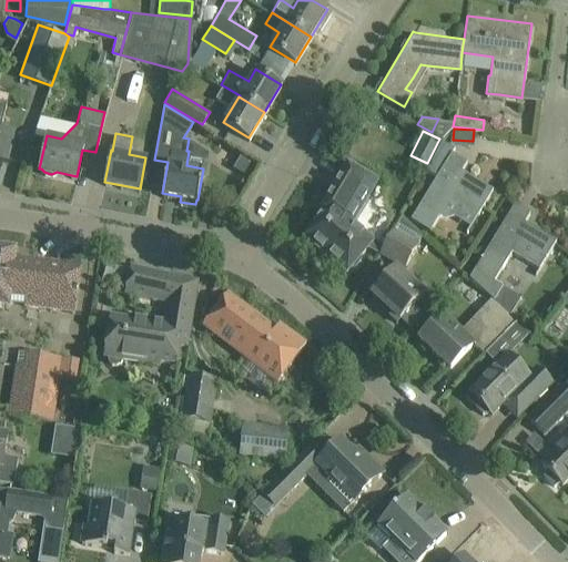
[(440,169),(412,216),(430,228),(449,197),(476,214),(493,187),(462,169),(467,160),(452,150),(440,169)]
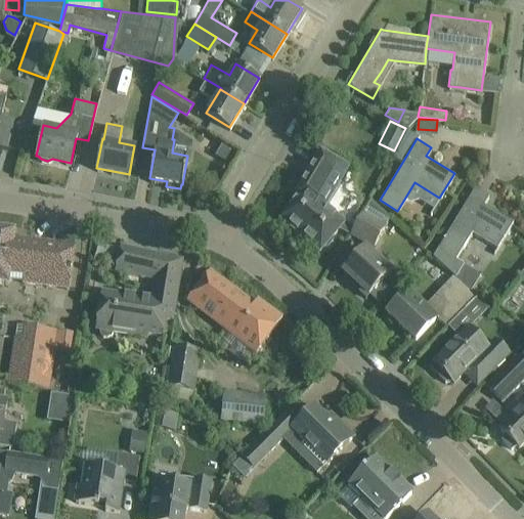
[(343,162),(319,148),(294,191),(298,195),(280,215),(319,248),(323,243),(329,242),(334,235),(334,230),(345,217),(325,201),(332,190),(331,190),(330,191),(326,189),(343,162)]
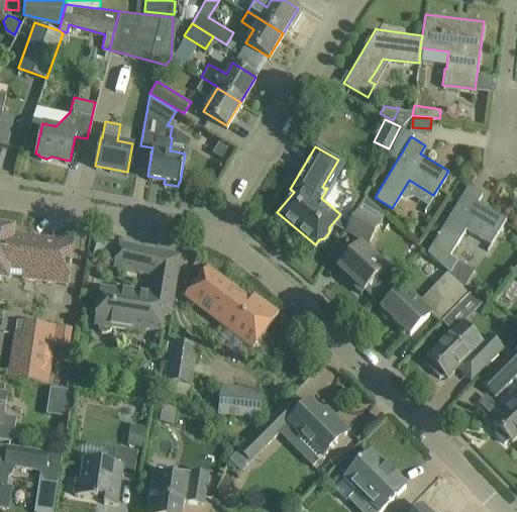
[(447,270),(450,271),(456,261),(448,256),(466,226),(491,242),(506,217),(477,200),(482,192),(469,184),(427,250),(447,270)]
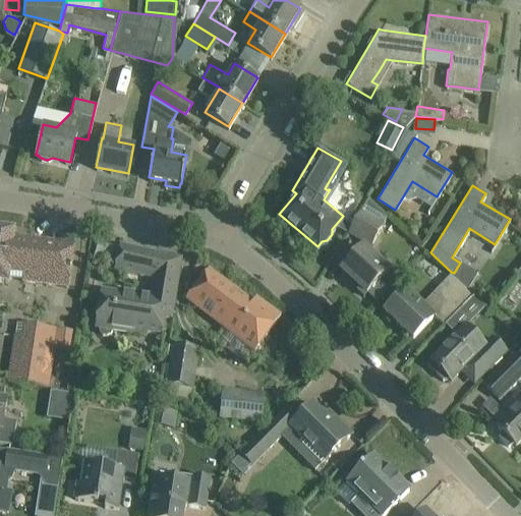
[(362,244),(342,268),(352,278),(350,281),(363,293),(366,290),(380,276),(387,268),(369,251),(373,244),(370,243),(382,223),(387,216),(367,198),(359,213),(349,230),(365,239),(362,244)]
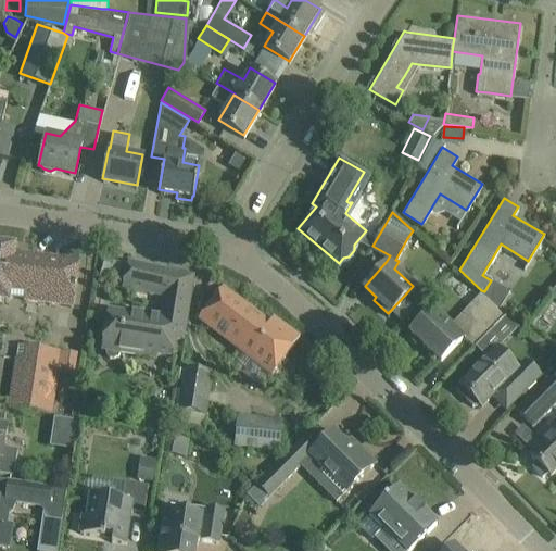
[(23,297),(71,303),(78,258),(29,251),(29,254),(19,253),(20,247),(15,247),(15,240),(0,238),(0,297),(8,298),(9,293),(24,295),(23,297)]
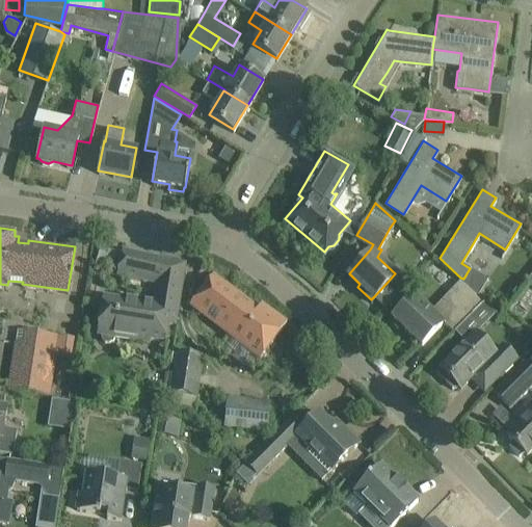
[(186,261),(122,247),(116,271),(157,280),(155,298),(122,293),(121,296),(103,293),(97,332),(100,332),(101,335),(104,339),(109,340),(113,336),(113,334),(131,337),(131,334),(165,339),(167,320),(175,322),(186,261)]
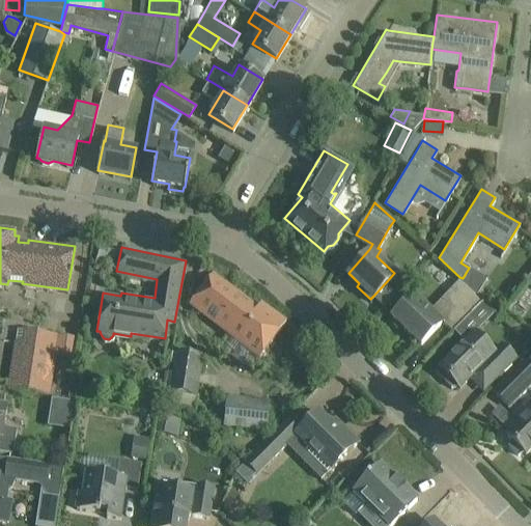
[(258,305),(213,272),(190,302),(260,354),(285,320),(260,302),(258,305)]
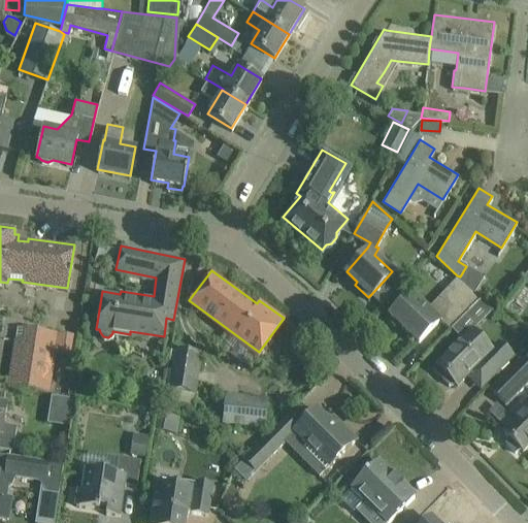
[(451,304),(462,315),(474,302),(480,297),(481,296),(460,276),(457,275),(428,305),(410,289),(390,312),(419,339),(451,304)]
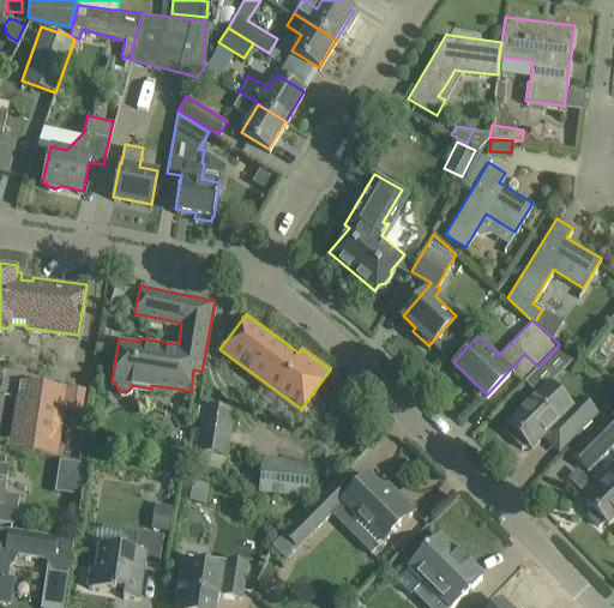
[(86,411),(89,386),(68,383),(18,375),(7,446),(58,453),(64,409),(86,411)]
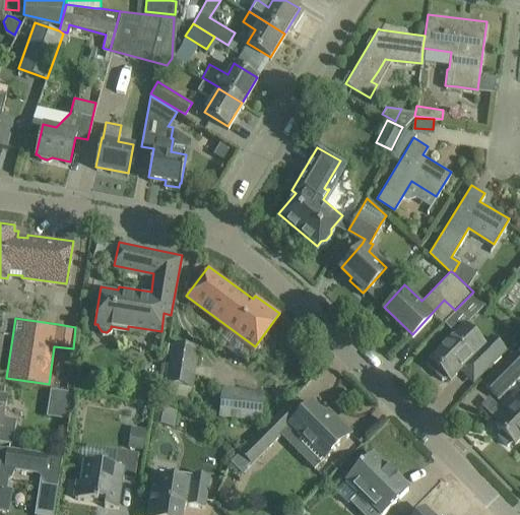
[(485,368),(506,347),(492,334),(483,343),(464,323),(427,361),(442,377),(448,375),(450,377),(471,355),(485,368)]
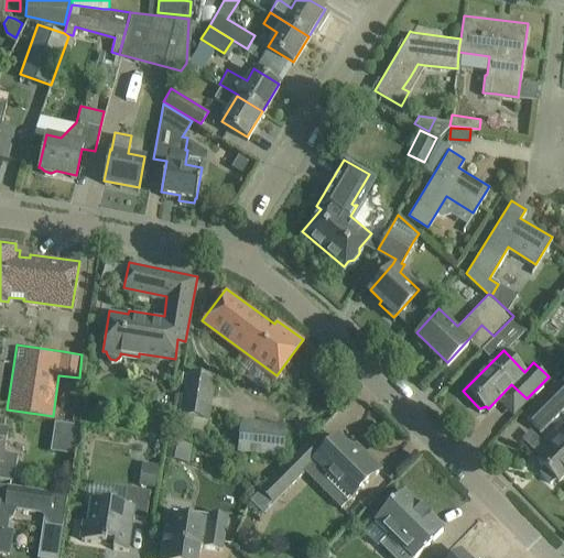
[(216,374),(186,370),(177,424),(207,428),(216,374)]
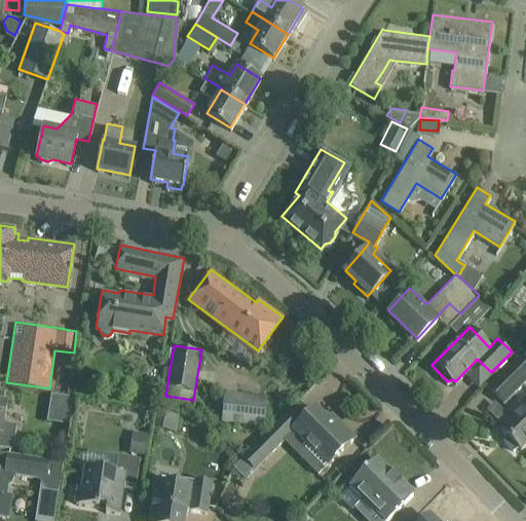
[(525,377),(525,363),(518,355),(488,384),(503,400),(525,377)]
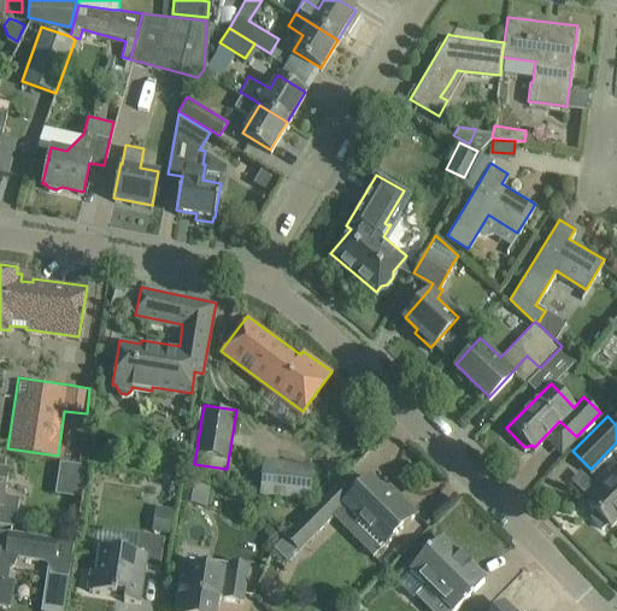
[(0,521),(15,523),(19,495),(5,494),(9,468),(4,468),(6,456),(0,454),(0,521)]
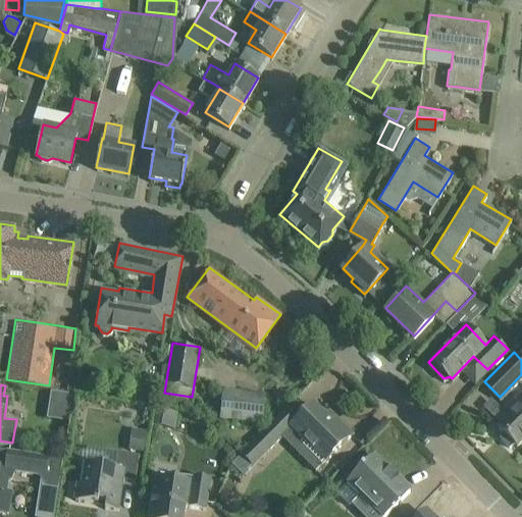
[(263,391),(223,386),(220,415),(260,419),(263,391)]
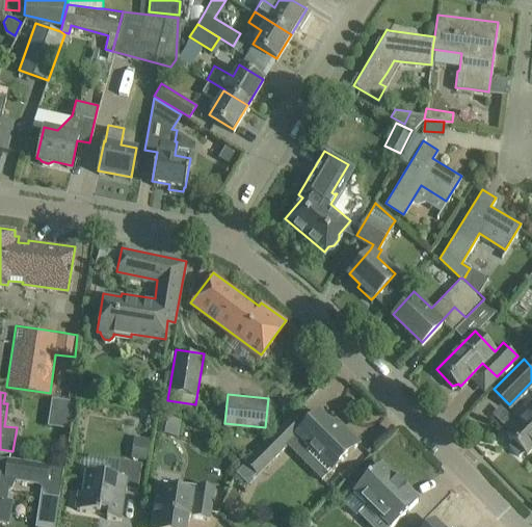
[(506,432),(512,438),(509,444),(519,454),(524,450),(526,452),(531,446),(531,404),(529,409),(530,410),(506,432)]
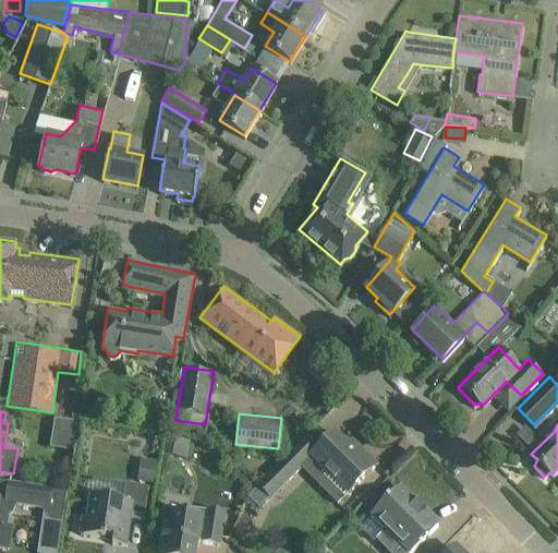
[(348,491),(376,461),(362,448),(358,453),(335,430),(311,454),(348,491)]
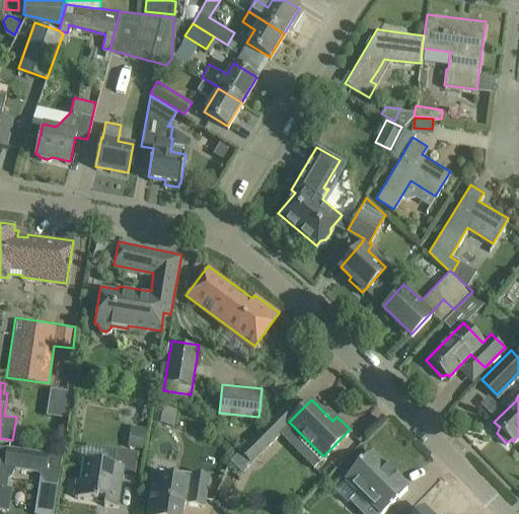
[(281,431),(270,420),(238,451),(249,462),(281,431)]
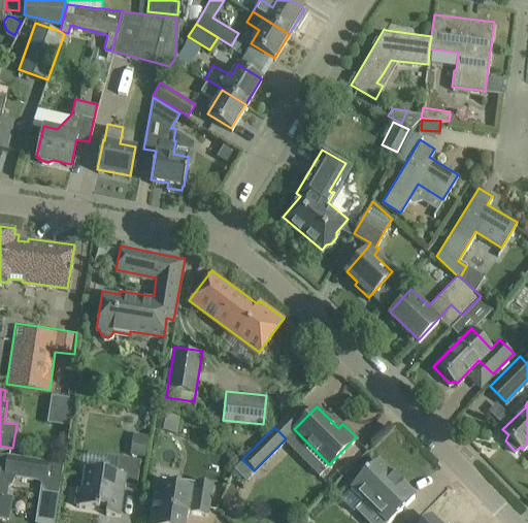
[(145,453),(149,433),(134,431),(130,451),(145,453)]
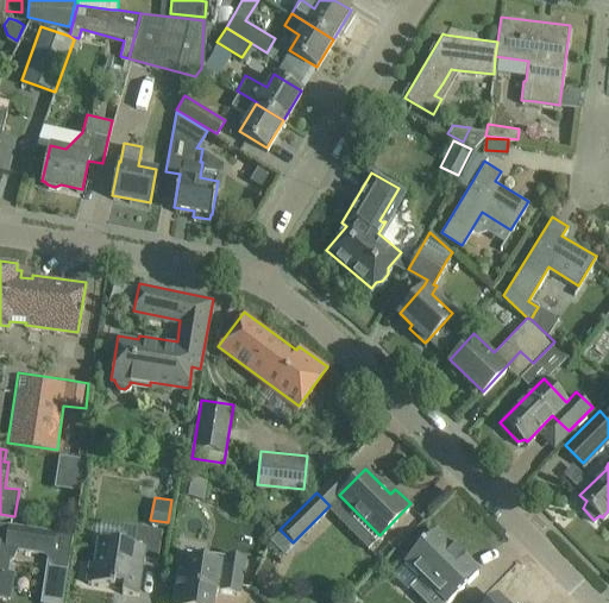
[(6,541),(5,544),(17,546),(45,551),(45,552),(46,554),(39,601),(39,602),(62,602),(68,566),(73,533),(8,523),(6,541)]
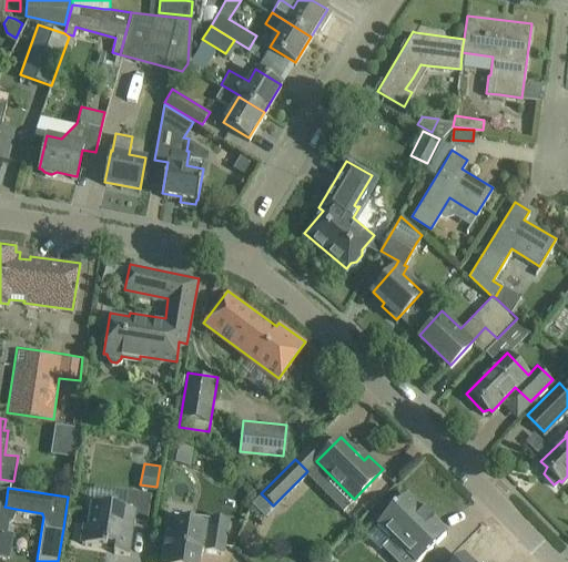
[(89,522),(84,521),(81,540),(107,544),(107,541),(114,542),(113,550),(128,552),(134,518),(146,520),(152,491),(128,488),(124,506),(92,500),(89,522)]
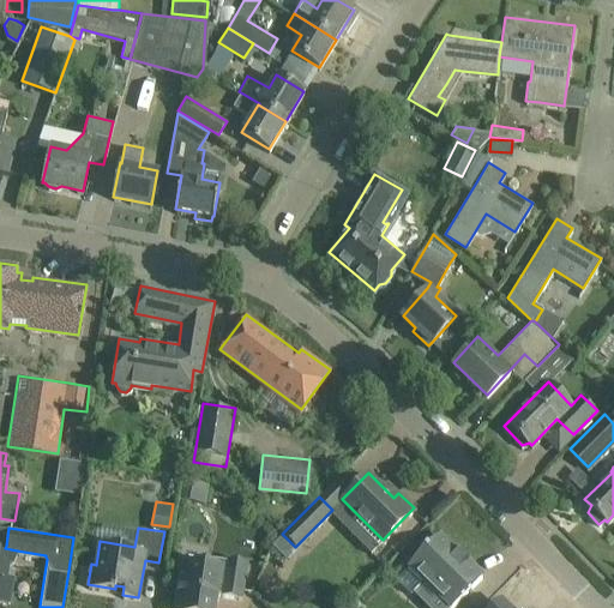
[(423,551),(408,565),(422,579),(413,589),(431,607),(446,607),(449,606),(464,591),(481,575),(440,534),(423,551)]
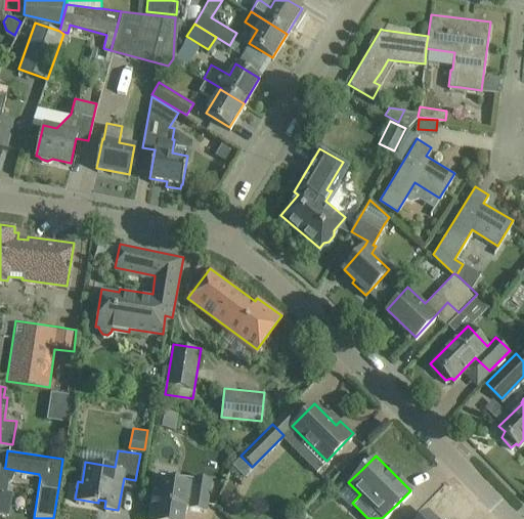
[(0,511),(9,513),(12,491),(5,490),(8,477),(11,478),(14,470),(4,468),(5,466),(0,465),(0,511)]
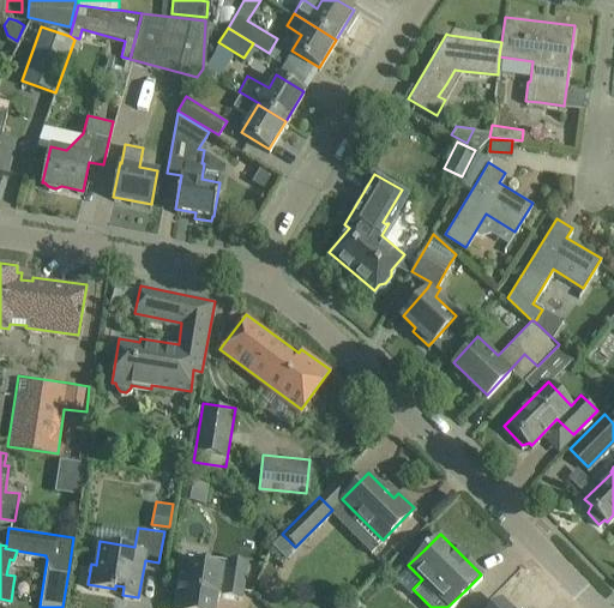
[(241,596),(247,560),(228,558),(205,554),(204,564),(181,560),(173,607),(215,607),(217,593),(241,596)]
